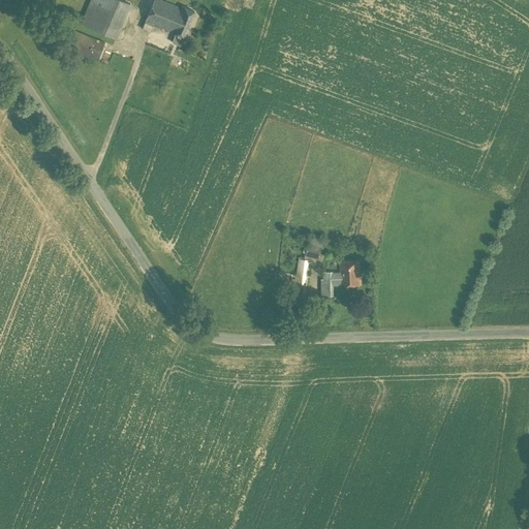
[(116,38),(130,4),(120,0),(90,0),(81,24),(116,38)]
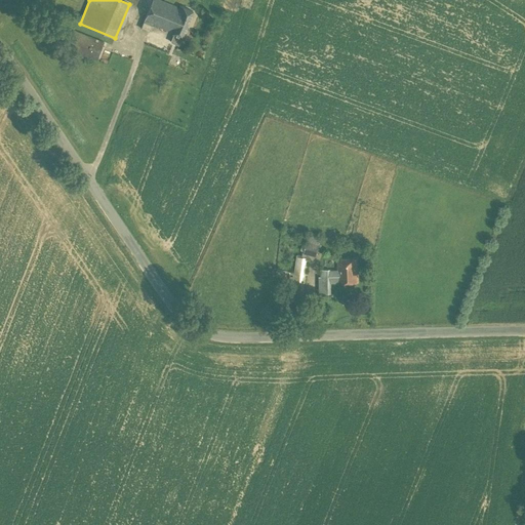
[(179,9),(156,0),(153,0),(142,30),(149,32),(152,26),(174,35),(171,42),(178,45),(192,12),(180,7),(179,9)]
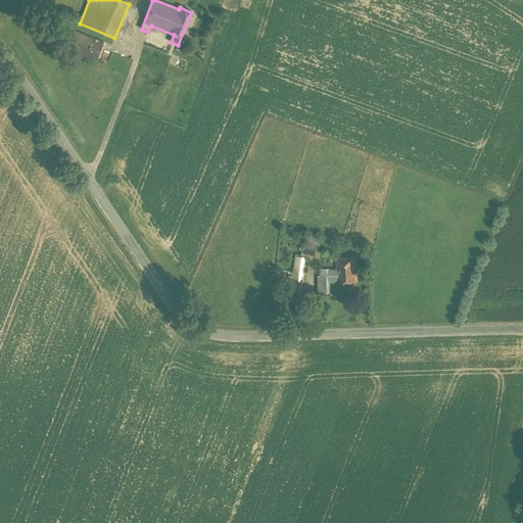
[(148,42),(143,56),(164,64),(170,50),(148,42)]
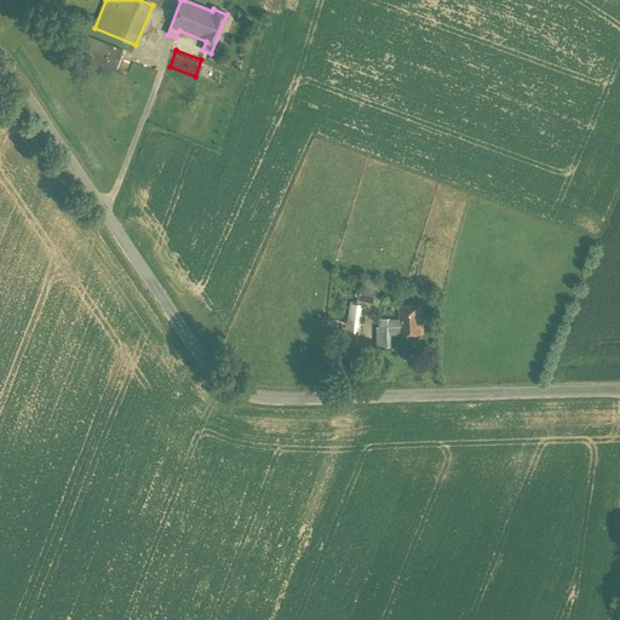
[(109,65),(116,69),(122,57),(115,53),(109,65)]
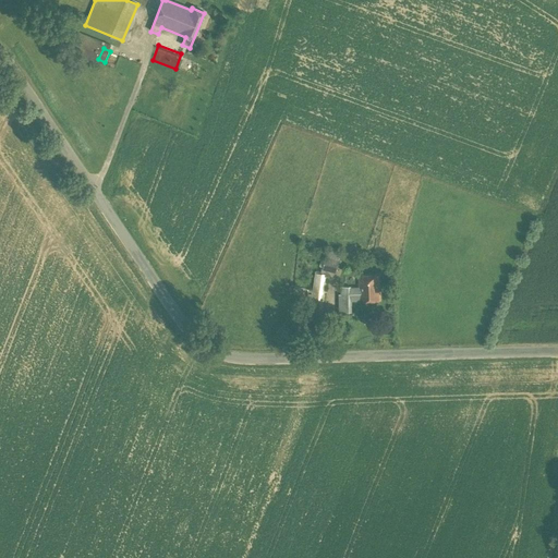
[(336,271),(339,261),(326,257),(323,268),(336,271)]
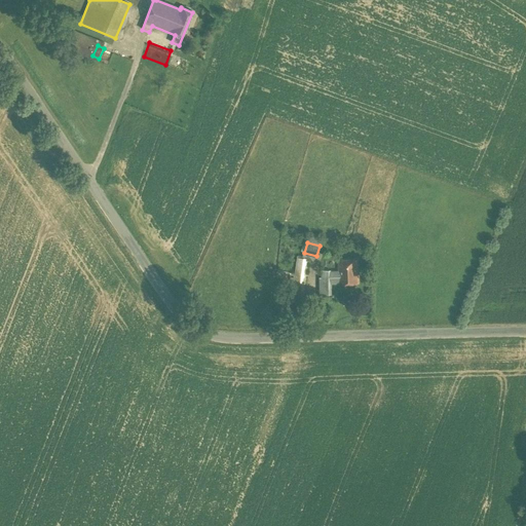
[(291,272),(290,280),(304,283),(308,258),(297,257),(295,273),(291,272)]
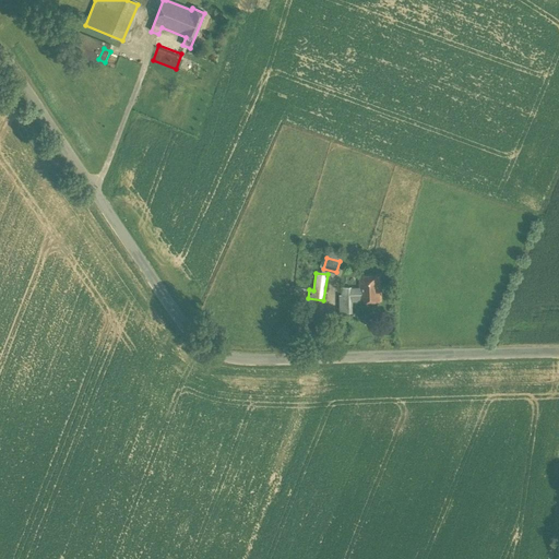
[(380,301),(380,277),(359,278),(360,289),(352,289),(352,288),(344,288),(344,296),(341,296),(341,313),(352,312),(352,301),(361,301),(361,302),(380,301)]
